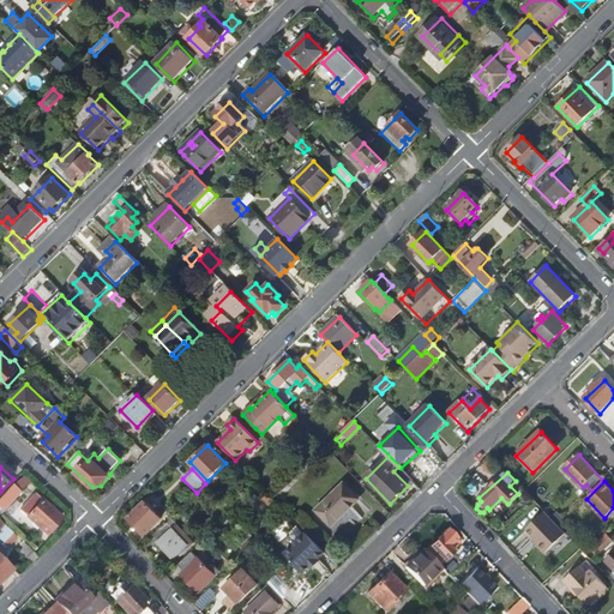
[(345,485),(329,501),(343,516),(353,507),(361,499),(345,485)]
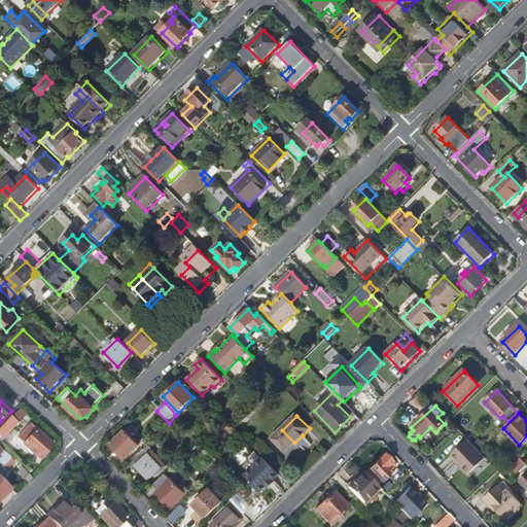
[(11,417),(0,428),(0,435),(3,438),(18,423),(11,417)]
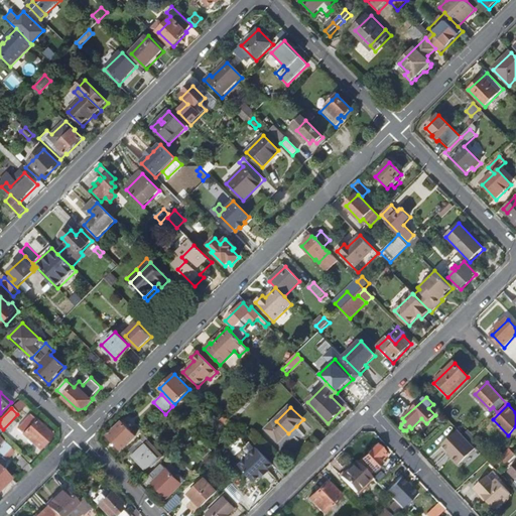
[(49,434),(30,416),(16,429),(37,450),(49,438),(49,434)]
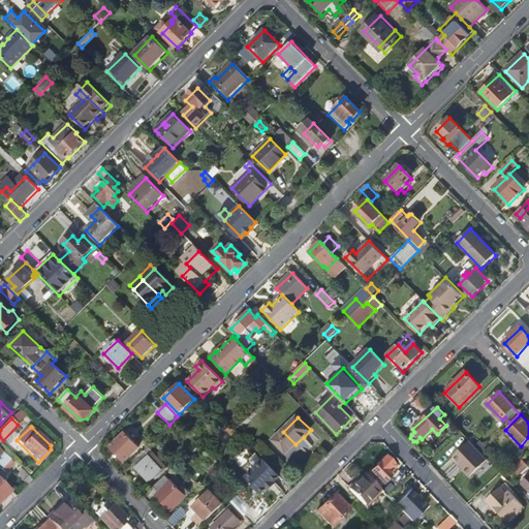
[(125,432),(110,446),(124,462),(138,447),(125,432)]
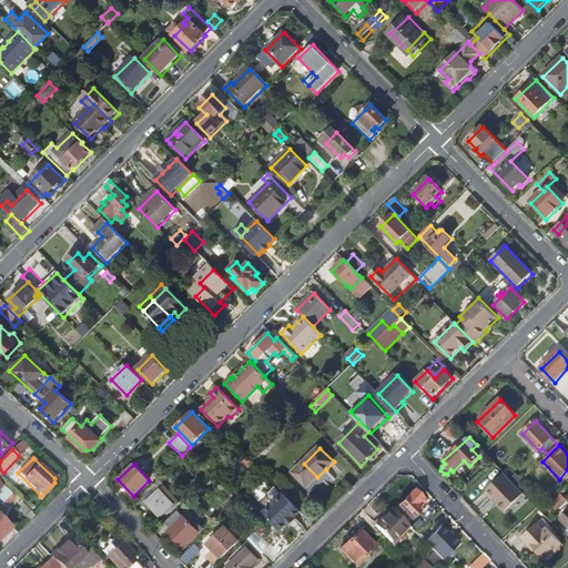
[(300,477),(308,486),(317,477),(304,464),(294,473),(300,477)]
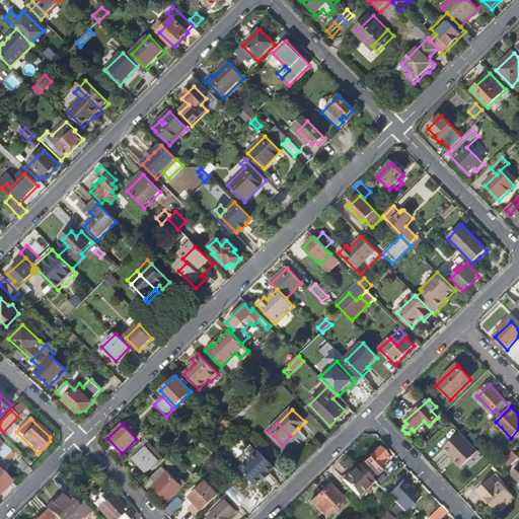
[(298,429),(290,436),(296,442),(304,434),(298,429)]
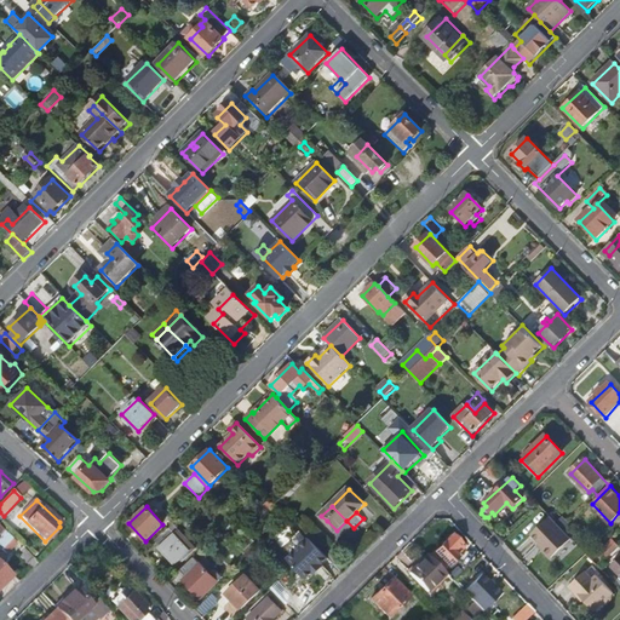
[(564,530),(550,516),(532,533),(544,546),(543,547),(551,557),(572,538),(564,530)]
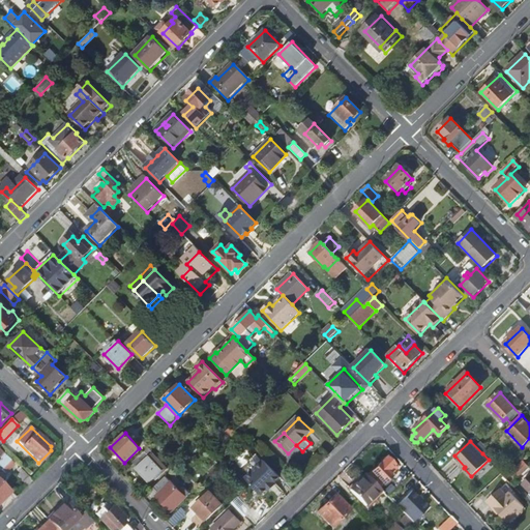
[(274,451),(288,465),(302,451),(296,445),(288,453),(280,445),(274,451)]
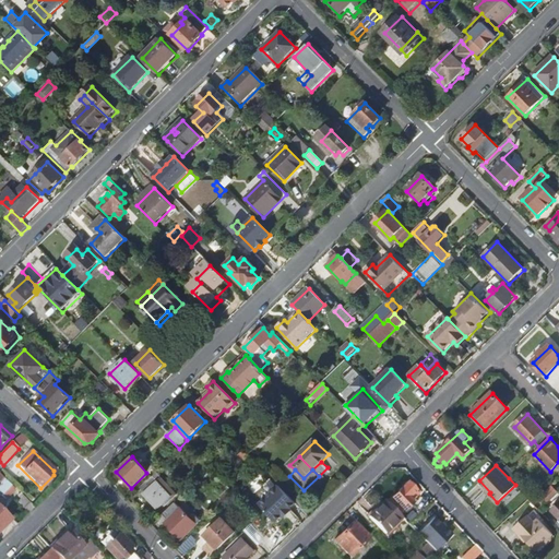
[(513,474),(509,478),(515,485),(523,494),(526,489),(519,482),(520,480),(513,474)]
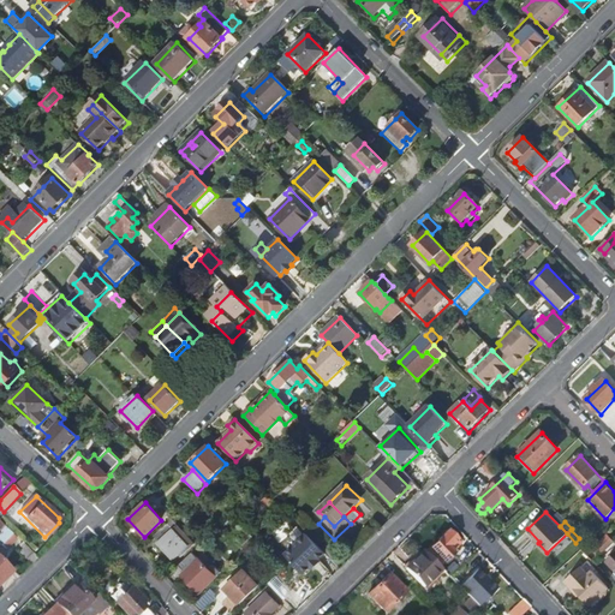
[(154,537),(174,559),(187,545),(167,524),(154,537)]
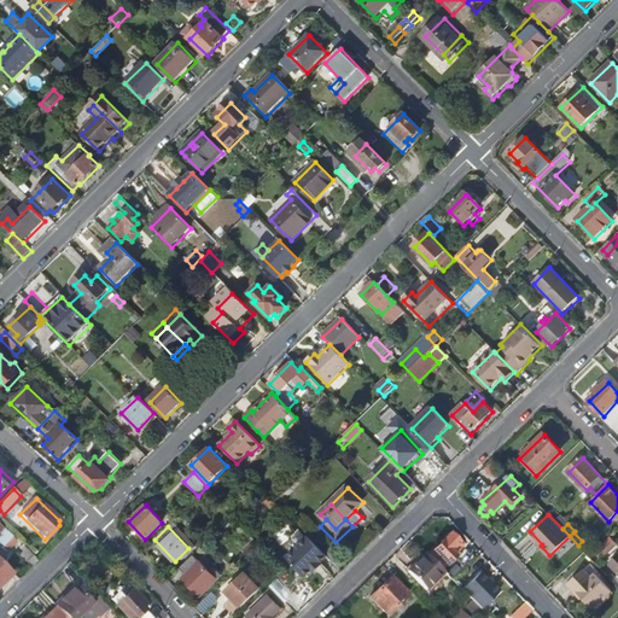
[(450,535),(431,552),(445,566),(447,565),(448,566),(449,567),(455,561),(456,559),(455,558),(455,557),(450,551),(459,543),(450,535)]
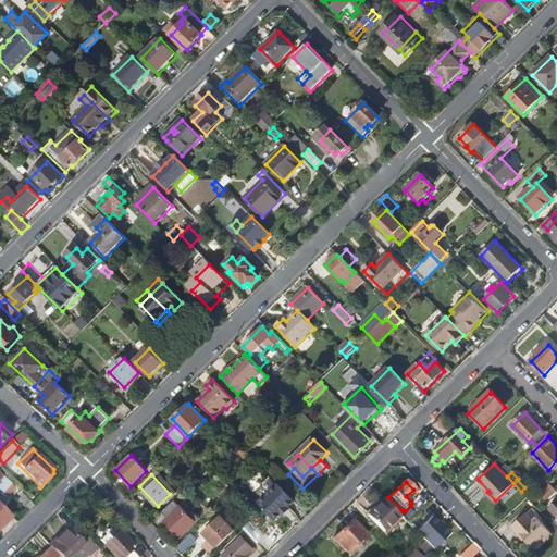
[(279,484),(259,503),(276,521),(283,515),(284,517),(292,509),(289,508),(296,502),(279,484)]
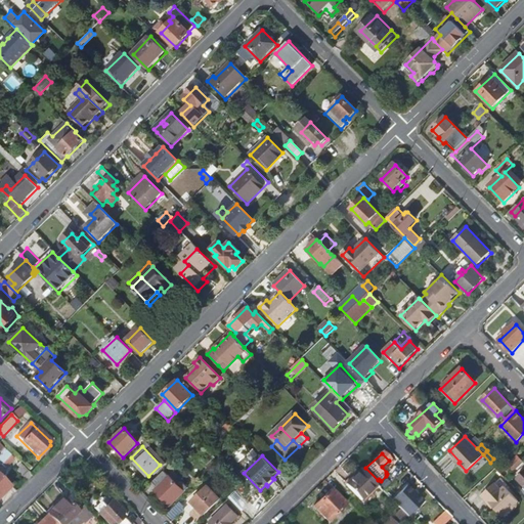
[(14,469),(28,481),(33,476),(19,464),(14,469)]
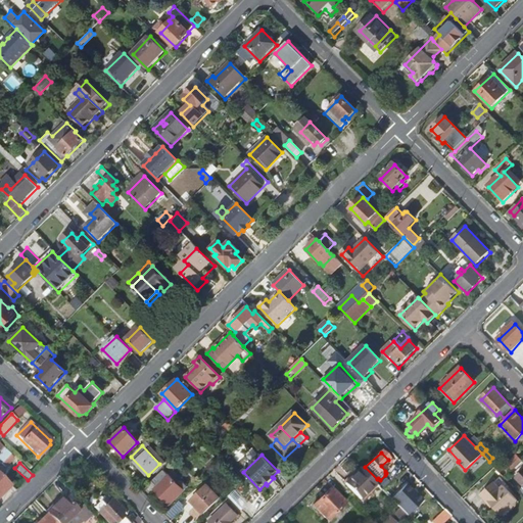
[(344,484),(360,500),(375,484),(361,469),(344,484)]
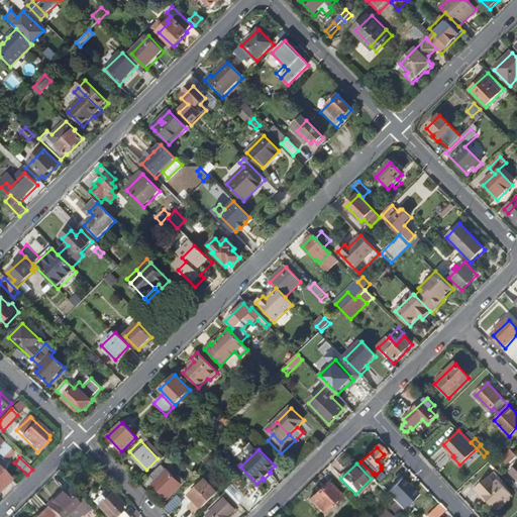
[(150,476),(156,482),(153,484),(168,499),(186,482),(179,475),(176,479),(163,464),(150,476)]
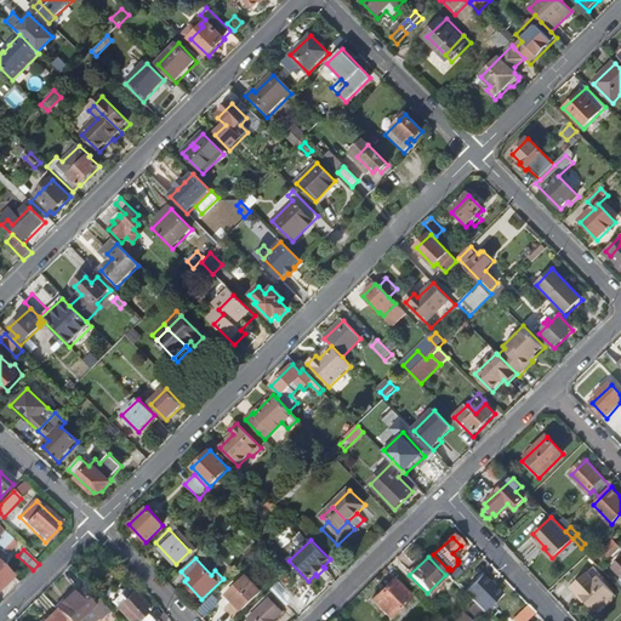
[(0,590),(13,577),(0,563),(0,590)]
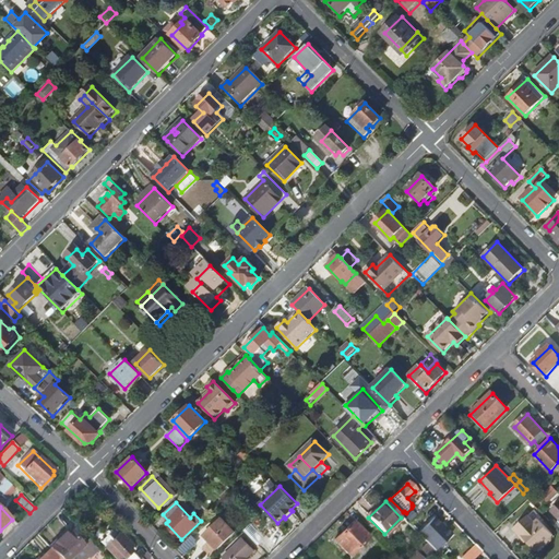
[(254,509),(241,522),(247,527),(260,514),(254,509)]
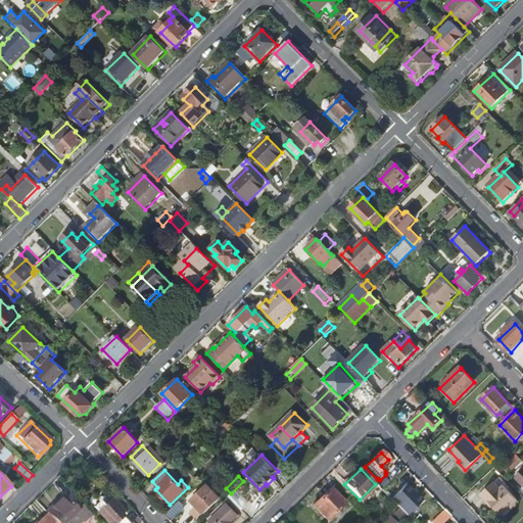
[(493,482),(480,495),(487,503),(488,501),(503,515),(509,510),(512,510),(517,505),(517,502),(518,500),(503,485),(500,488),(493,482)]
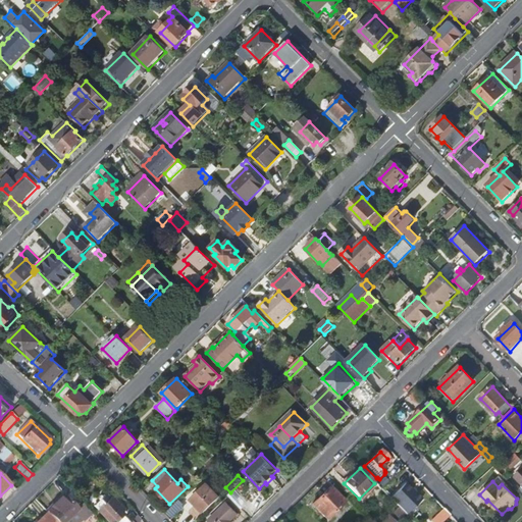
[(204,482),(195,491),(197,493),(206,484),(204,482)]
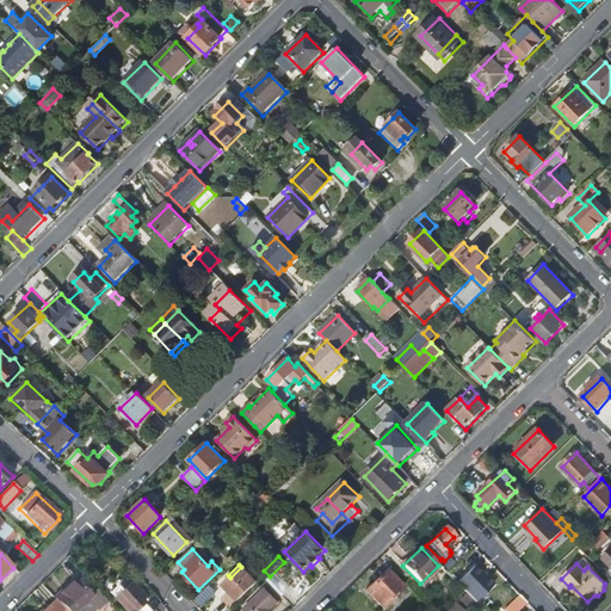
[(474,566),(456,584),(475,603),(493,585),(474,566)]
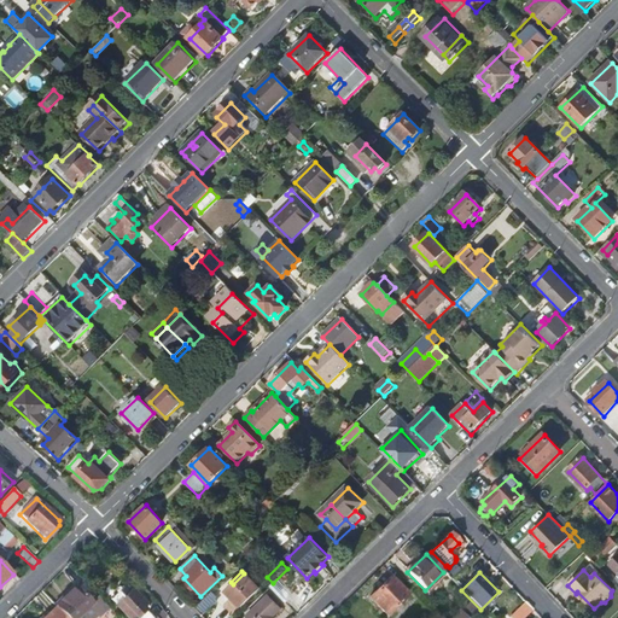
[(233,584),(226,590),(240,605),(258,589),(244,573),(233,584)]
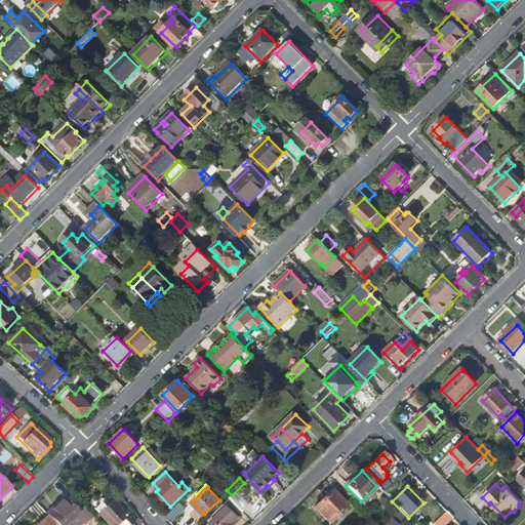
[(313,508),(328,523),(347,505),(332,489),(313,508)]
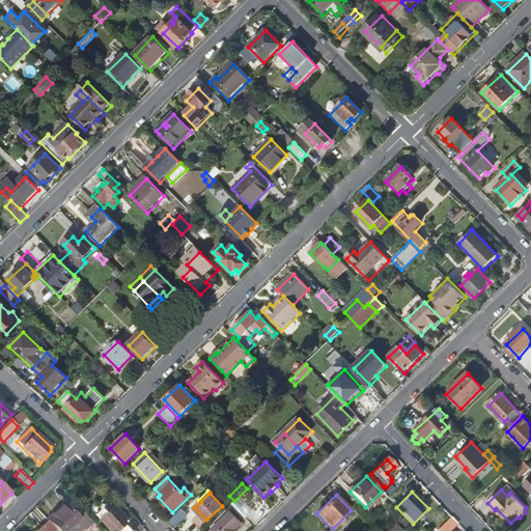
[(241,499),(235,504),(244,513),(250,508),(241,499)]
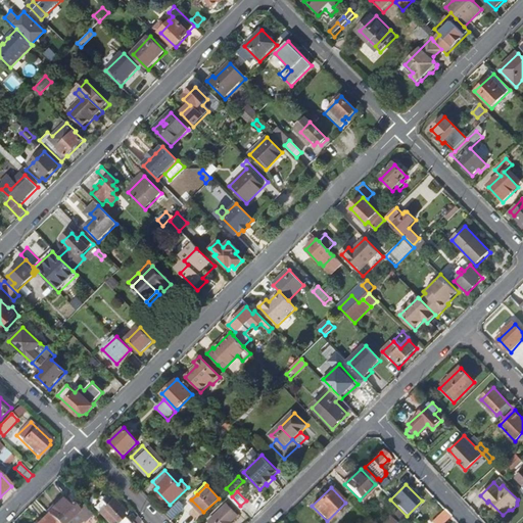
[(70,492),(48,514),(48,515),(56,522),(66,522),(85,507),(70,492)]
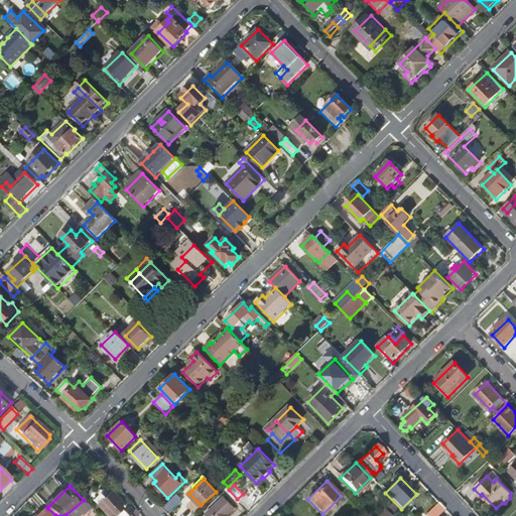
[(130,515),(131,515),(134,513),(130,509),(125,513),(123,511),(126,508),(110,492),(107,495),(104,491),(103,490),(101,490),(99,491),(98,492),(98,494),(99,495),(94,501),(97,505),(108,515),(130,515)]
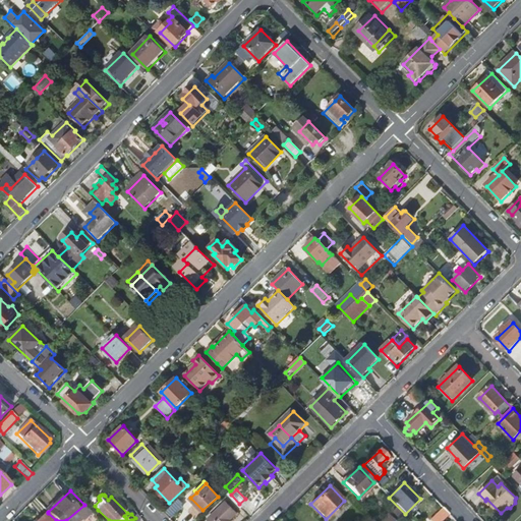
[(176,501),(164,513),(170,519),(182,507),(176,501)]
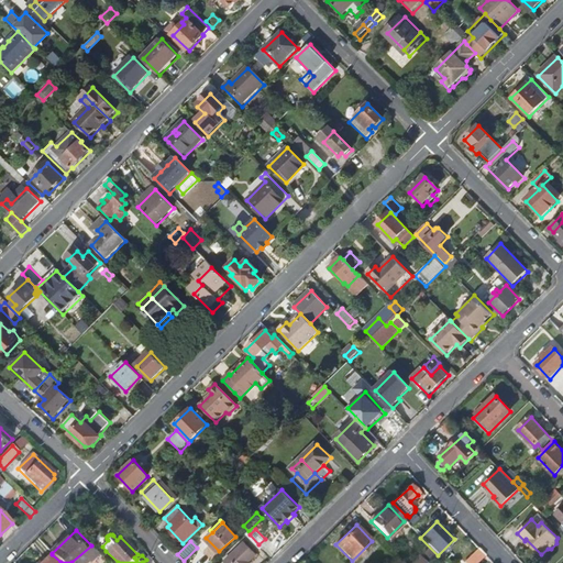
[(243,543),(222,562),(247,562),(255,556),(243,543)]
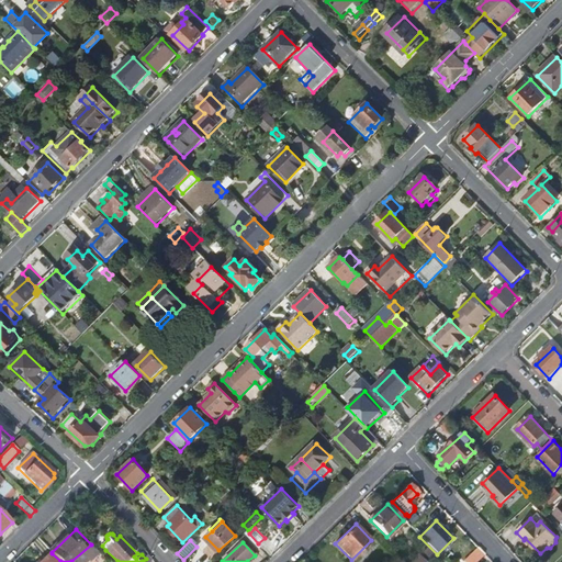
[(479,549),(463,561),(476,561),(484,555),(479,549)]
